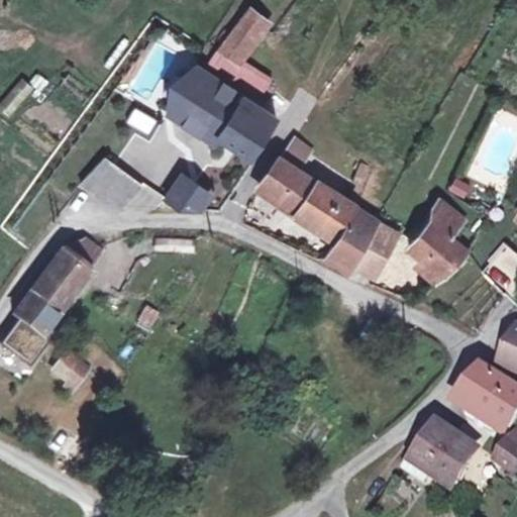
[(264,20),(244,7),(230,28),(249,40),(264,20)]
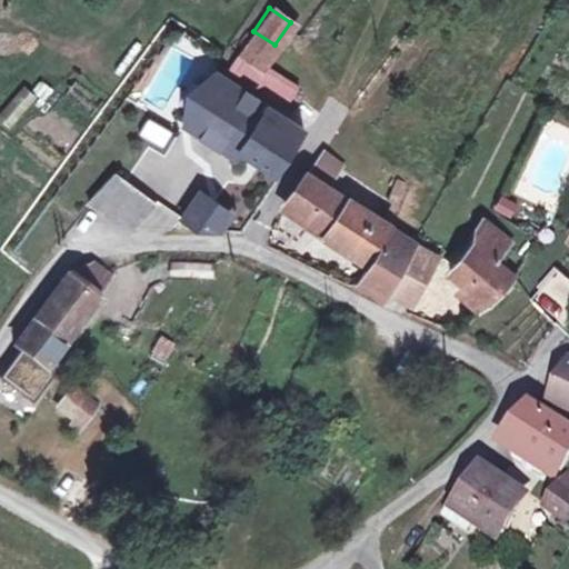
[(275,45),(253,31),(236,55),(258,70),(275,45)]
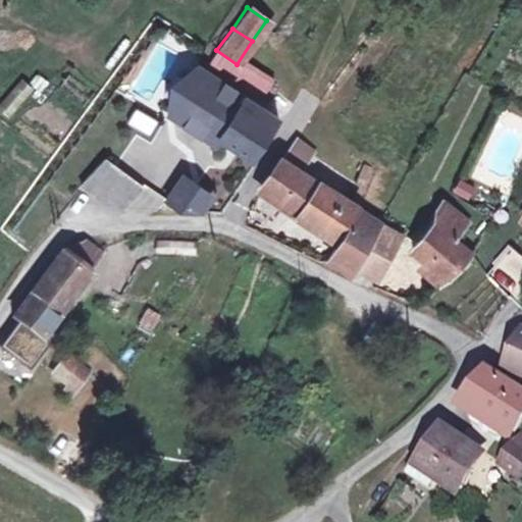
[(279,113),(198,65),(170,113),(214,140),(219,133),(237,144),(254,154),(279,113)]
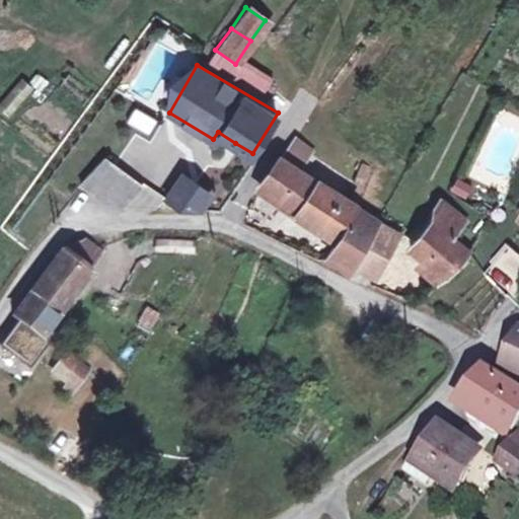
[(0,104),(0,108),(11,118),(34,88),(21,78),(0,104)]
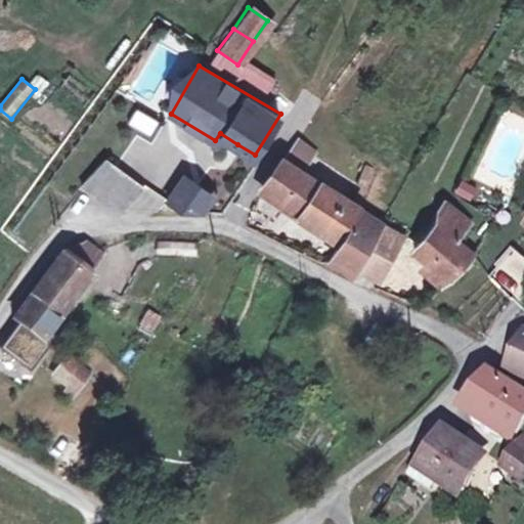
[(171,140),(137,114),(106,153),(140,179),(160,155),(171,140)]
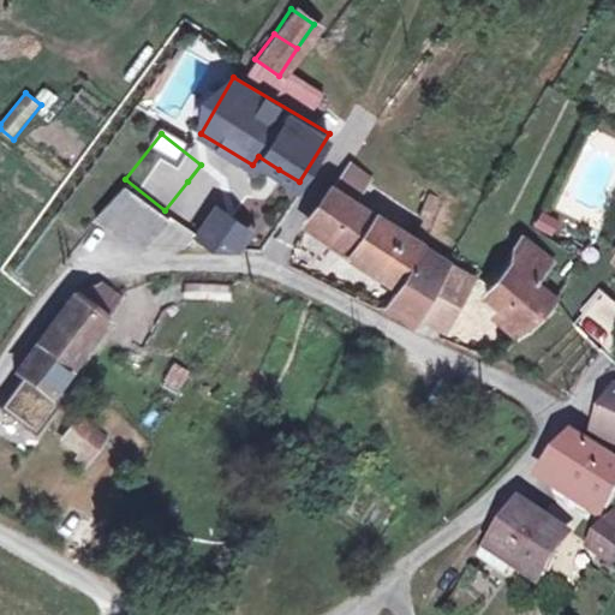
[(258,156),(252,165),(274,178),(279,169),(258,156)]
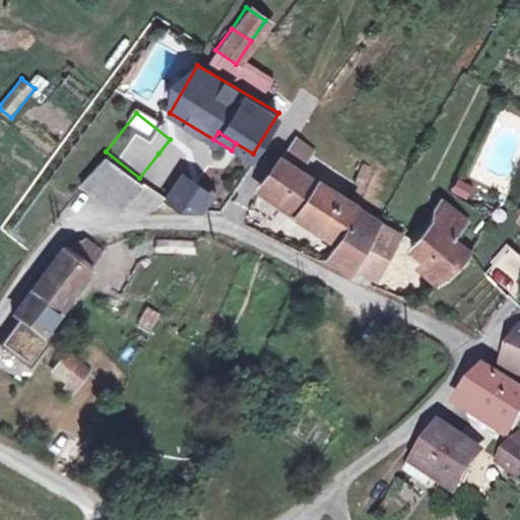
[(334,253),(353,269),(380,224),(373,220),(306,169),(320,148),(297,134),(263,182),(339,241),(334,253)]
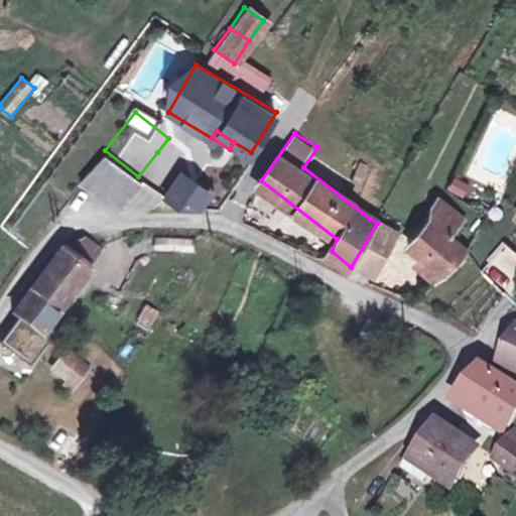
[(79,178),(98,194),(119,165),(98,150),(79,178)]
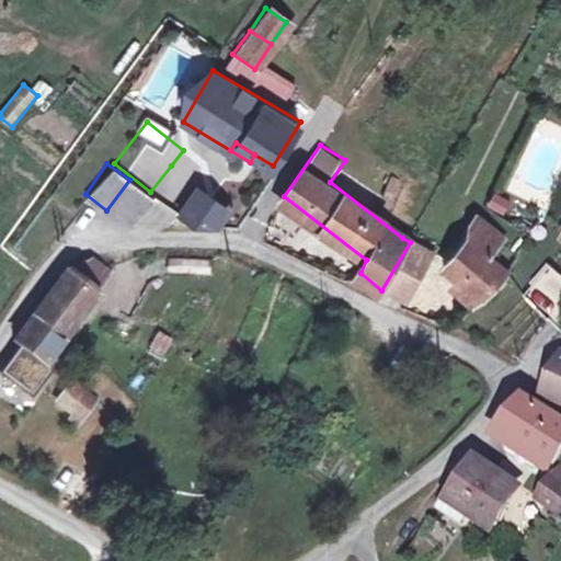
[(129,180),(106,210),(130,228),(152,197),(129,180)]
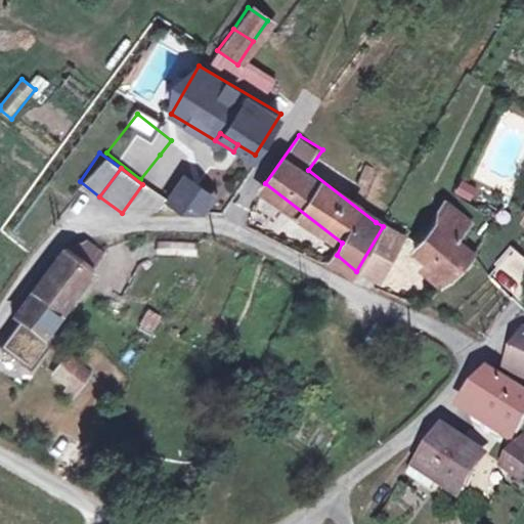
[(225,211),(228,207),(244,185),(227,175),(213,195),(201,212),(225,211)]
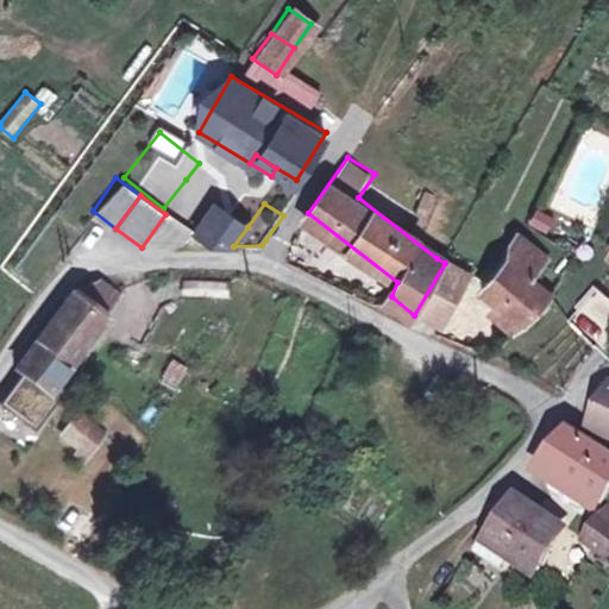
[(553,217),(537,209),(529,225),(546,233),(553,217)]
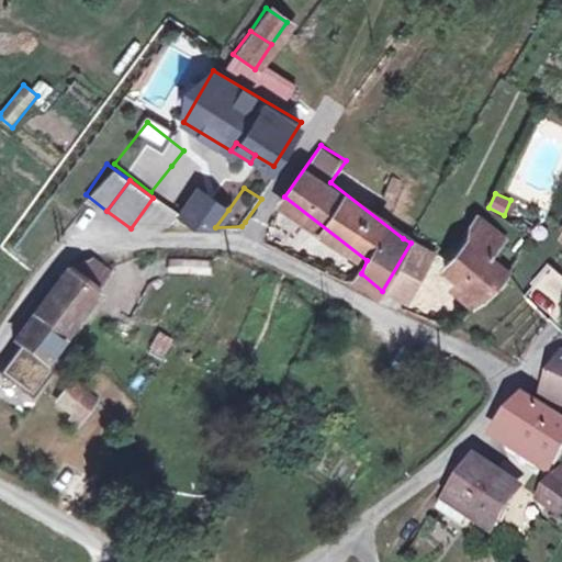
[(199,228),(215,227),(228,210),(213,199),(194,224),(199,228)]
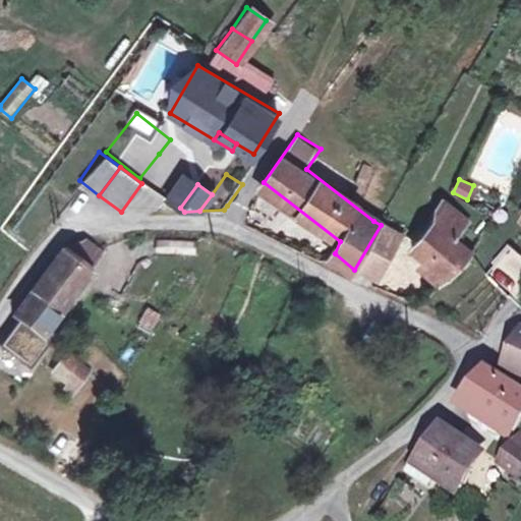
[(464,219),(444,197),(439,205),(431,224),(412,245),(446,277),(469,252),(452,235),(464,219)]
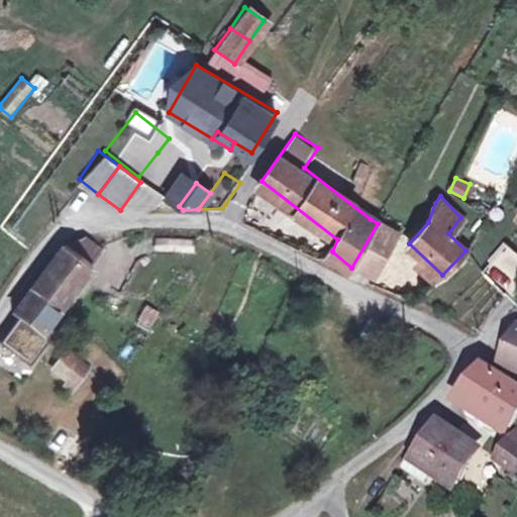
[(378,223),(351,268),(377,278),(400,235),(378,223)]
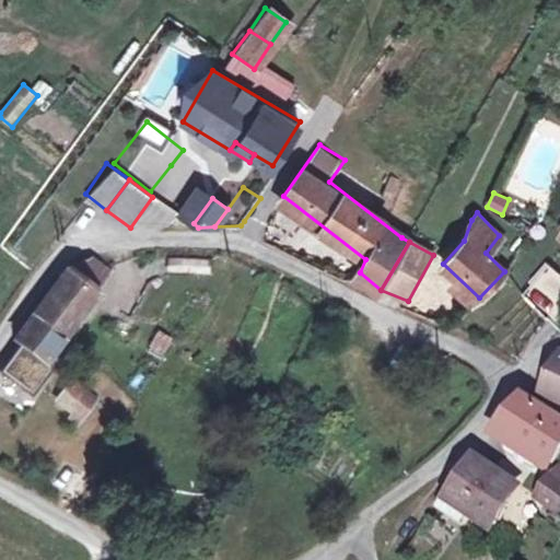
[(67,261),(32,312),(50,325),(63,337),(113,271),(94,257),(67,261)]
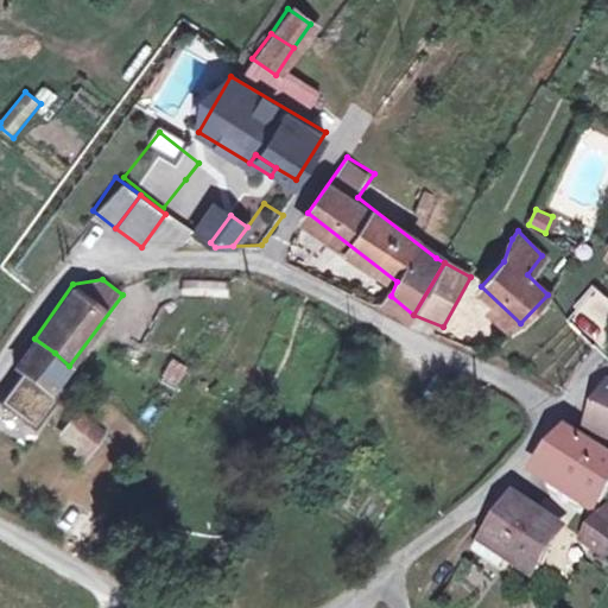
[(228,297),(228,282),(182,282),(182,298),(228,297)]
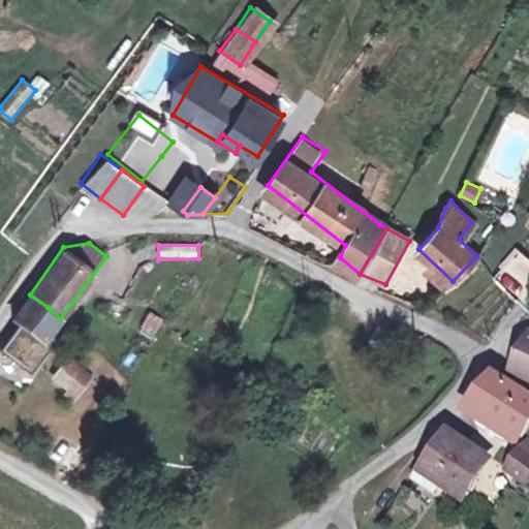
[(528,281),(528,265),(523,256),(495,276),(512,294),(528,281)]
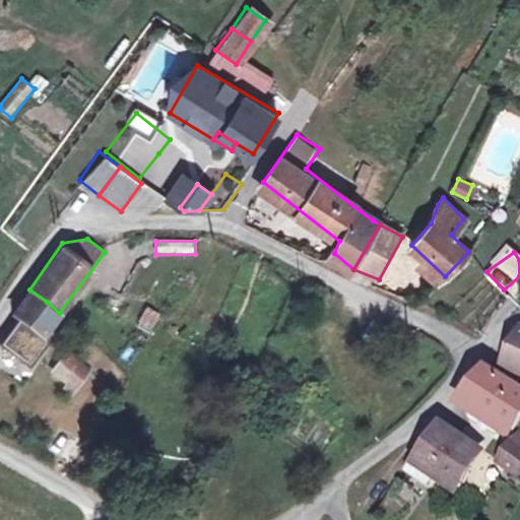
[(47,302),(29,289),(12,313),(8,320),(14,324),(0,344),(0,353),(25,373),(56,333),(48,327),(59,313),(47,302)]
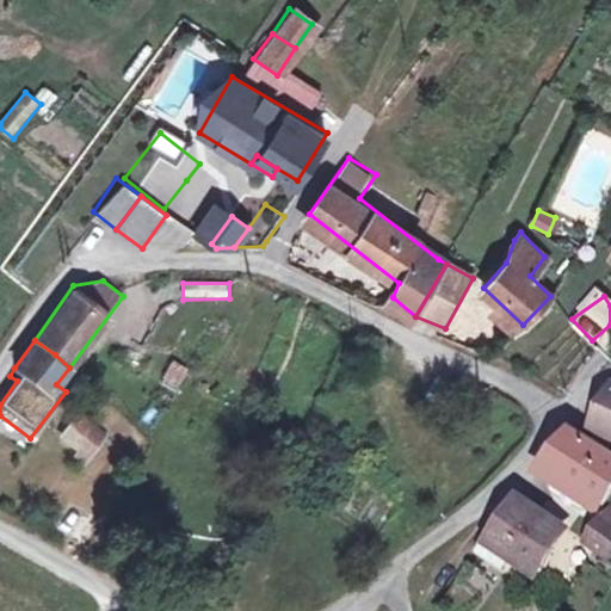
[(161,382),(178,389),(187,368),(171,360),(161,382)]
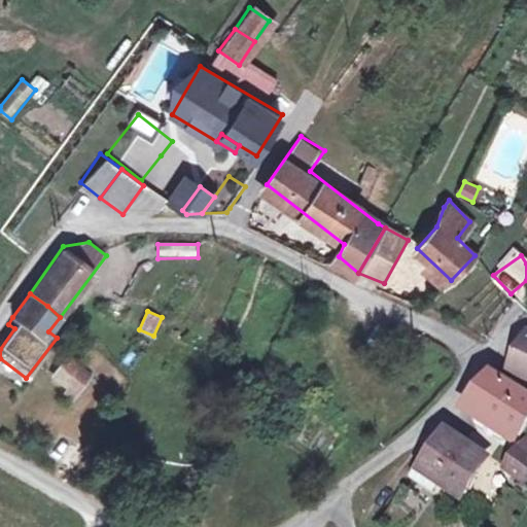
[(526,332),(511,366),(526,374),(526,332)]
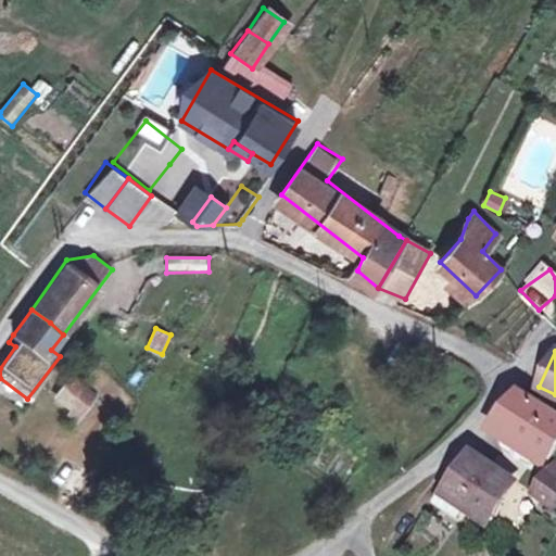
[(98,392),(74,379),(60,400),(84,414),(98,392)]
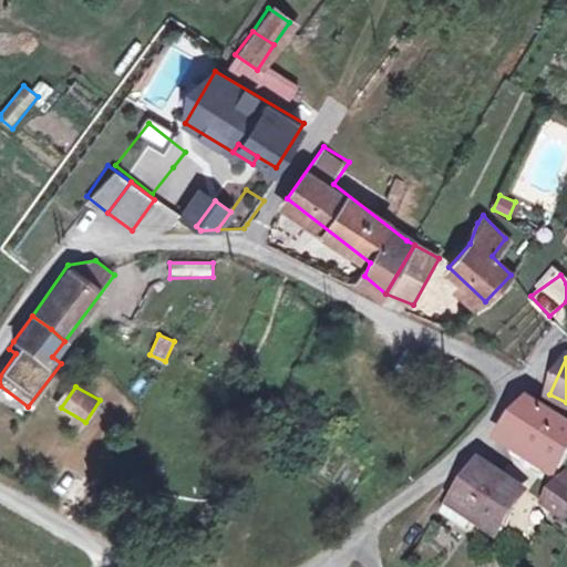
[(566,463),(566,419),(533,397),(512,434),(513,453),(545,474),(564,468),(566,463)]
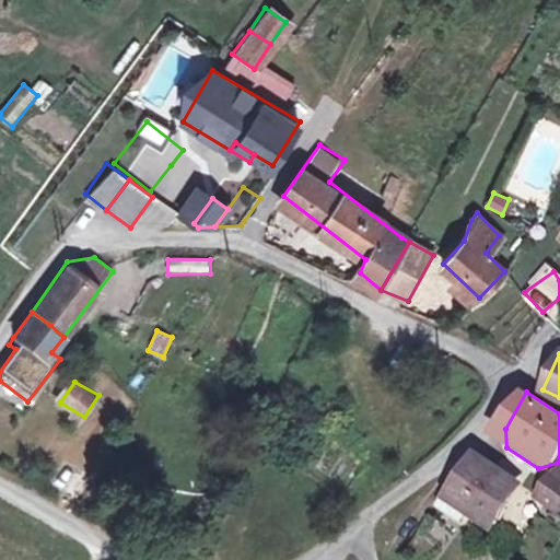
[(516,483),(474,456),(447,497),(474,512),(493,524),(516,483)]
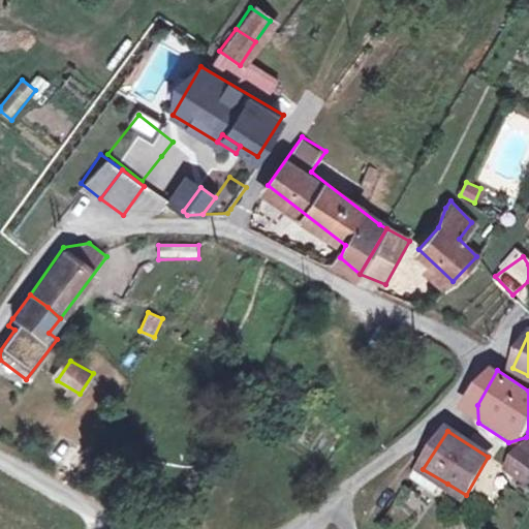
[(528,475),(528,441),(508,470),(518,476),(525,481),(528,475)]
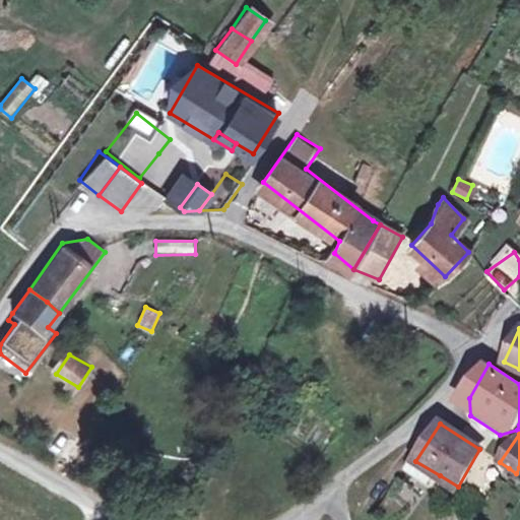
[(440,475),(415,461),(407,477),(431,490),(440,475)]
